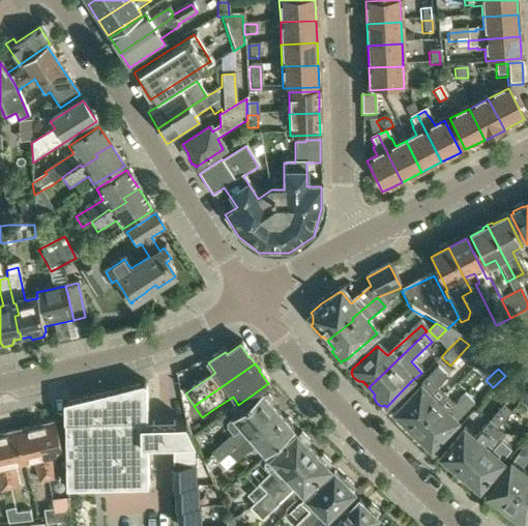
[(445,399),(436,390),(446,380),(437,371),(394,414),(402,420),(399,424),(410,434),(438,405),(445,399)]
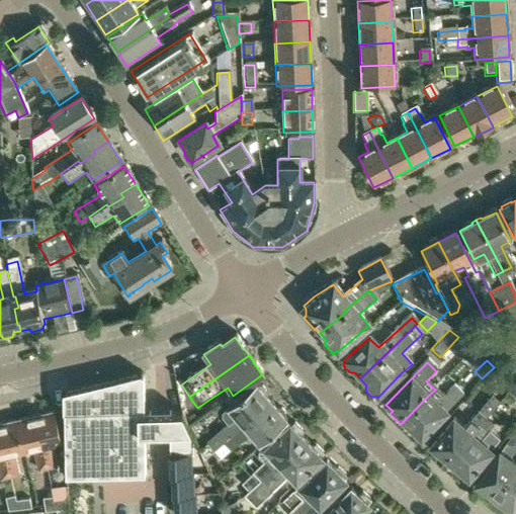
[(190,455),(192,455),(192,442),(180,416),(157,416),(143,416),(142,376),(123,381),(104,386),(87,390),(63,396),(65,477),(144,476),(143,434),(158,434),(168,434),(169,453),(169,455),(190,455)]
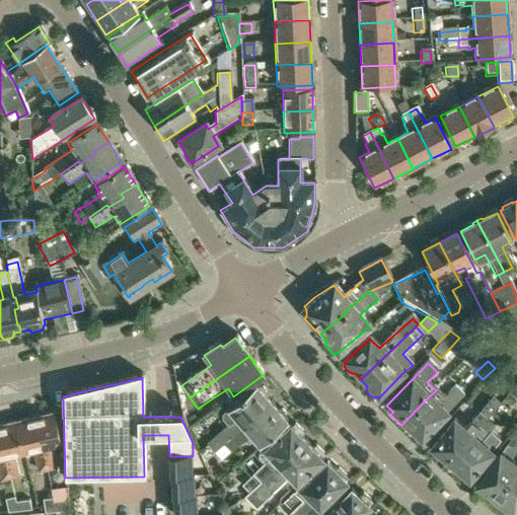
[(207,447),(199,454),(203,463),(213,454),(242,428),(244,429),(259,417),(255,415),(269,403),(264,397),(264,393),(261,389),(257,389),(255,387),(228,411),(222,416),(221,420),(227,427),(206,446),(207,447)]
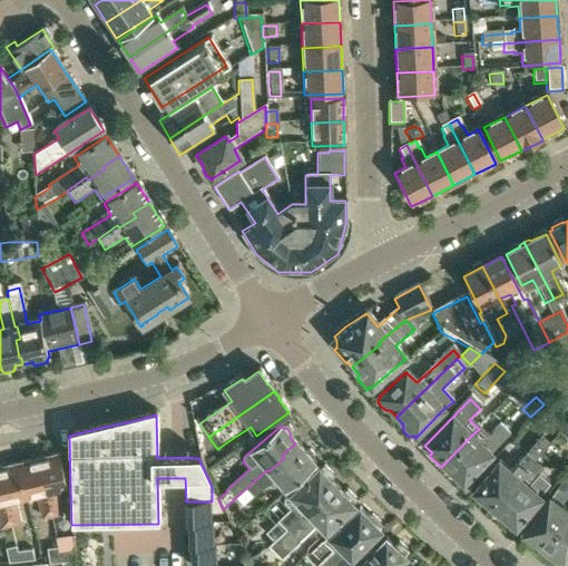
[(481,446),(471,436),(441,467),(453,479),(456,477),(462,484),(509,438),(499,428),(481,446)]
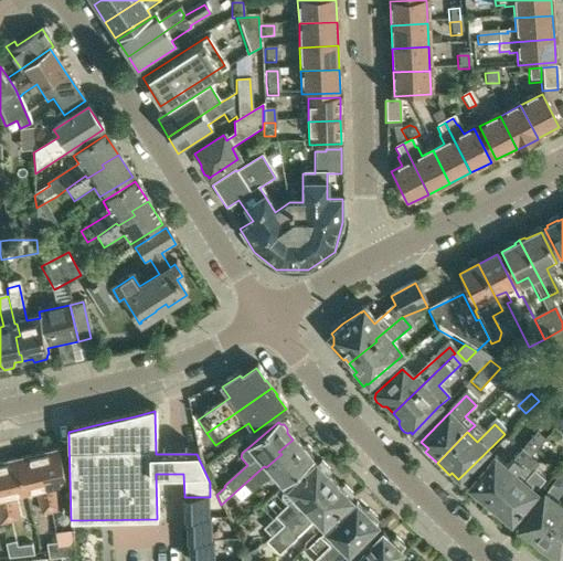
[(532,458),(541,445),(544,442),(534,434),(520,453),(521,454),(506,470),(492,461),(468,489),(469,490),(468,493),(470,496),(473,498),(475,500),(478,500),(481,499),(490,507),(529,461),(530,457),(532,458)]
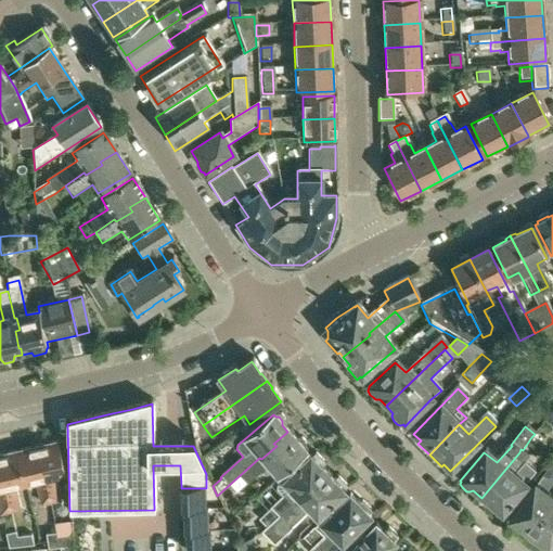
[(296,441),(287,432),(273,444),(277,446),(261,459),(259,458),(228,486),(235,495),(245,486),(246,487),(268,468),(277,477),(306,451),(303,448),(304,445),(300,441),(296,441)]
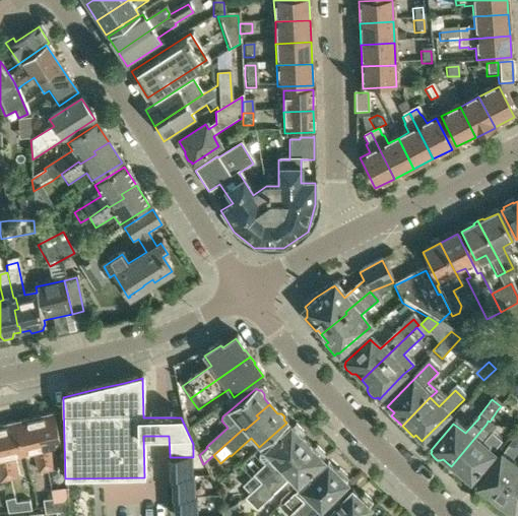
[(54,417),(36,422),(47,472),(55,470),(51,450),(61,448),(54,417)]
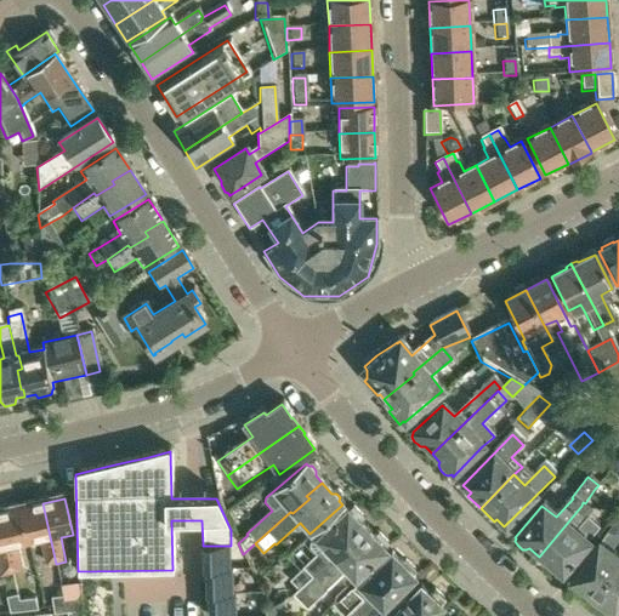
[(43,503),(20,508),(28,545),(40,542),(45,566),(56,564),(43,503)]
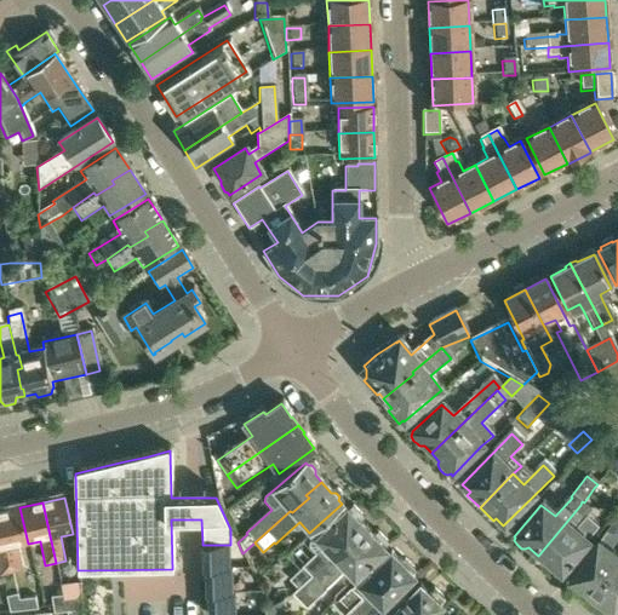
[(596,528),(585,518),(590,512),(581,505),(538,556),(545,562),(545,567),(548,569),(549,572),(551,573),(556,575),(559,573),(560,574),(587,544),(585,542),(596,528)]
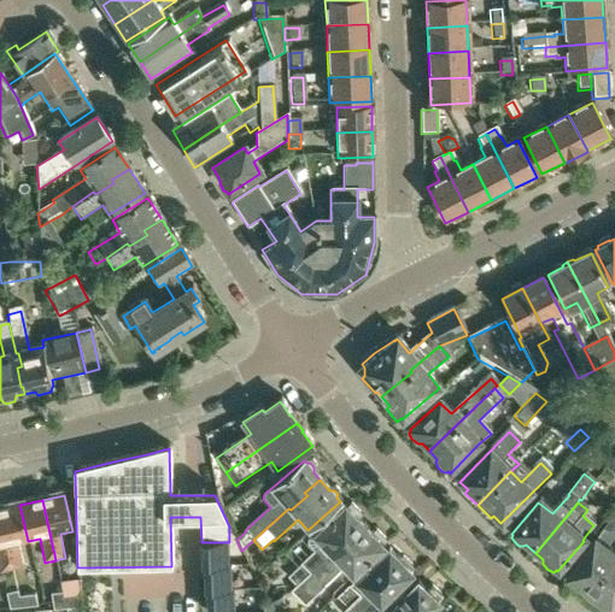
[(0,521),(11,570),(22,568),(16,543),(28,541),(19,505),(0,508),(0,521)]
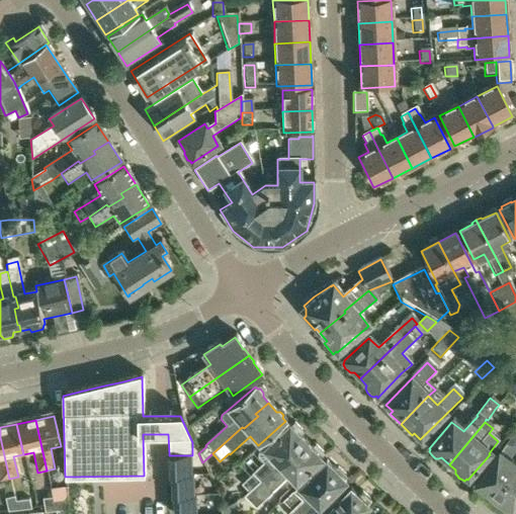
[(242,485),(250,494),(259,484),(260,485),(278,466),(279,467),(292,455),(290,453),(304,441),(297,436),(301,434),(292,426),(290,427),(288,425),(257,455),(257,459),(262,464),(242,485)]
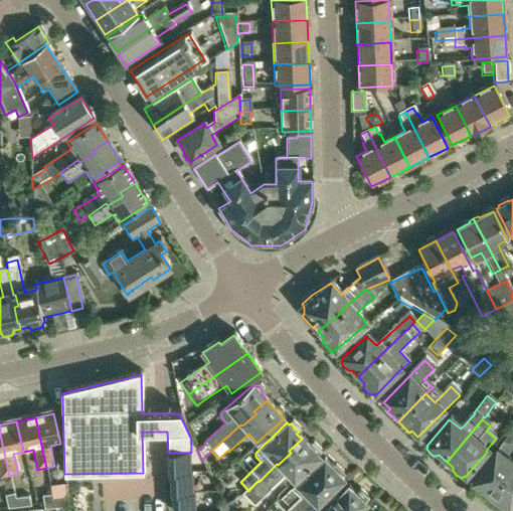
[(488,498),(512,465),(505,459),(512,448),(512,434),(511,432),(473,483),(480,488),(478,490),(488,498)]
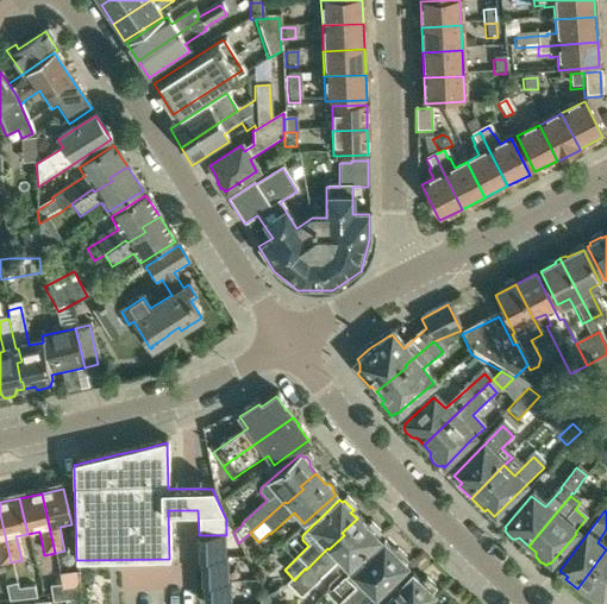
[(0,565),(11,562),(0,514),(0,565)]
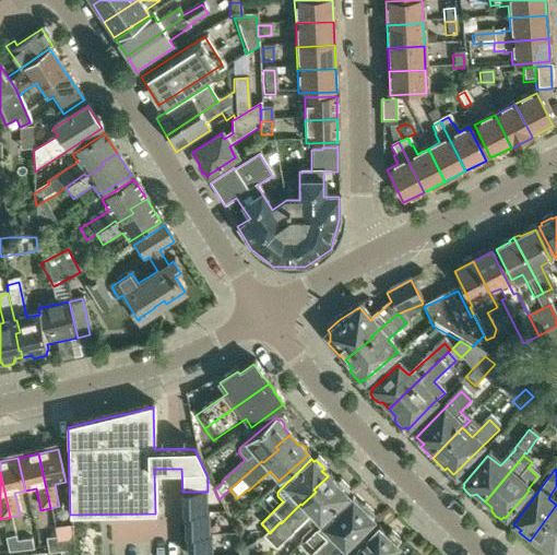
[(280,522),(270,533),(263,539),(275,551),(292,534),(289,533),(309,515),(318,521),(345,495),(343,493),(345,492),(338,484),(336,485),(328,476),(313,489),(316,492),(301,505),(300,504),(281,523),(280,522)]
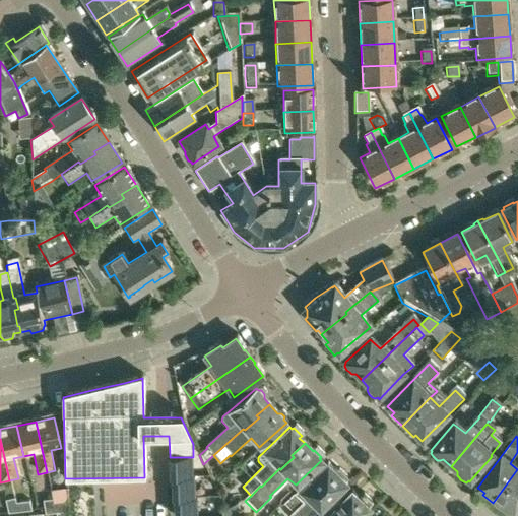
[(170,457),(170,478),(172,478),(191,478),(191,457),(170,457)]
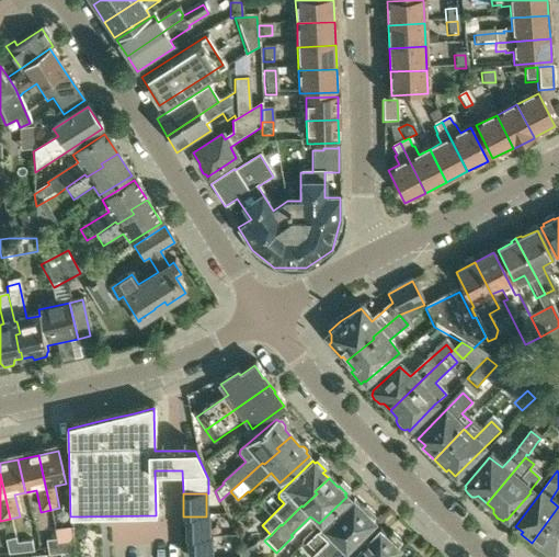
[(337,556),(372,522),(371,521),(371,516),(366,511),(361,512),(352,502),(340,515),(338,513),(306,546),(314,554),(311,556),(337,556)]
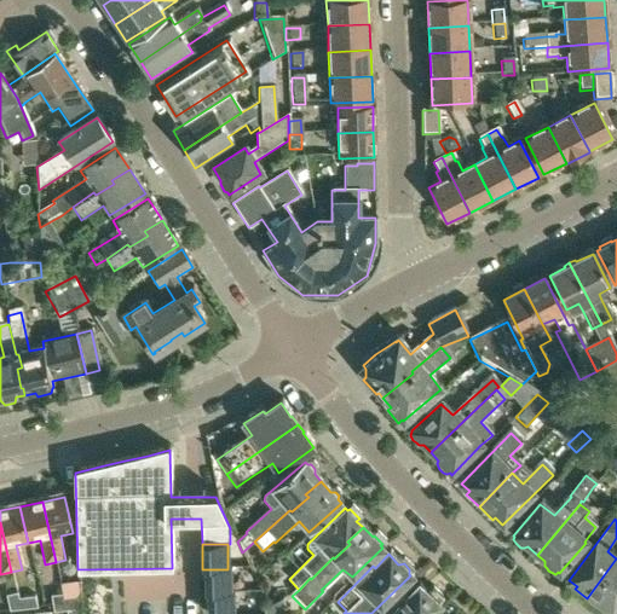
[(610,610),(616,601),(616,559),(587,598),(601,608),(604,606),(610,610)]
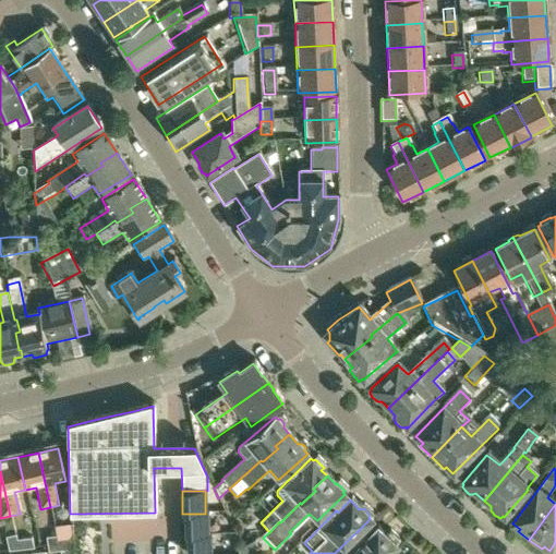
[(184,514),(184,537),(186,537),(207,536),(207,514),(205,514),(184,514)]
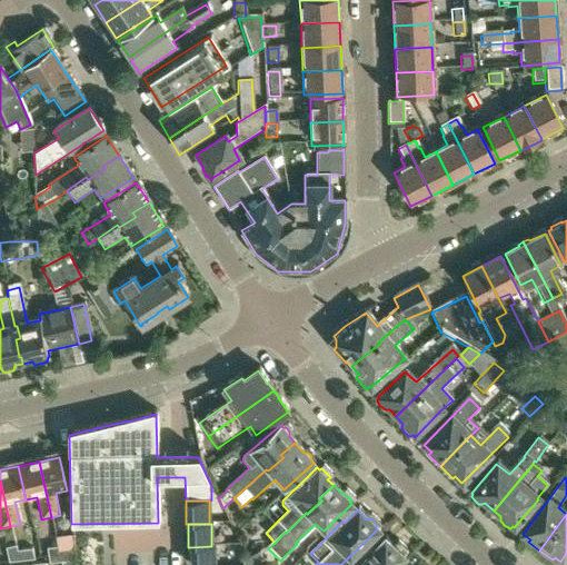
[(393,546),(384,538),(359,564),(356,561),(352,564),(395,564),(404,556),(401,555),(404,552),(396,544),(393,546)]
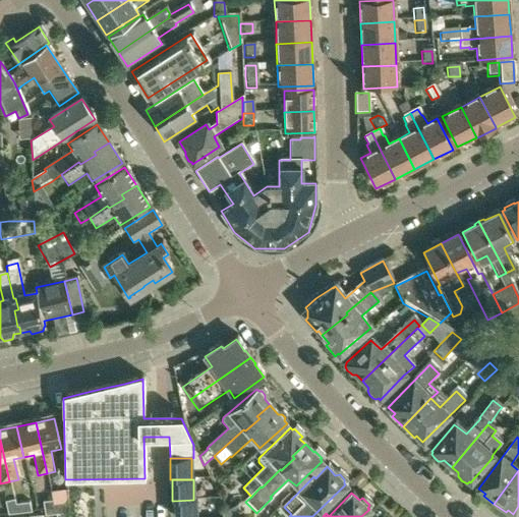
[(174,501),(174,516),(195,516),(195,500),(193,500),(174,501)]
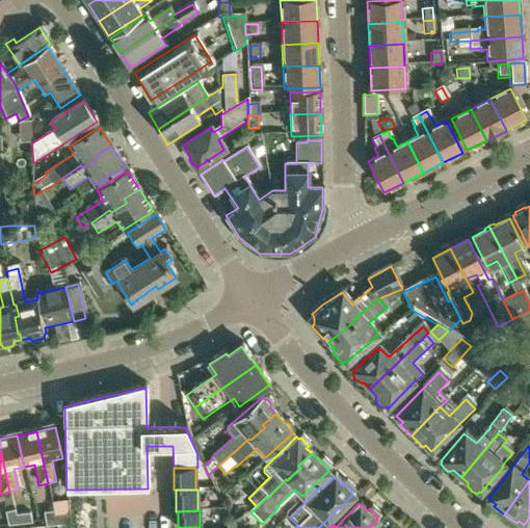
[(6,527),(17,526),(15,517),(14,511),(3,515),(6,527)]
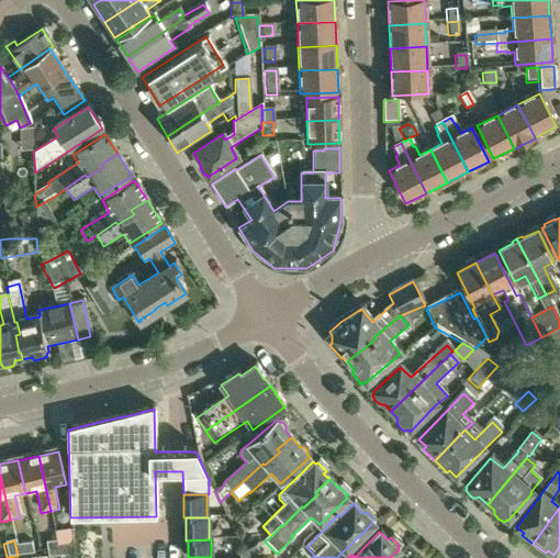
[(57,557),(56,547),(55,543),(45,544),(47,557),(57,557)]
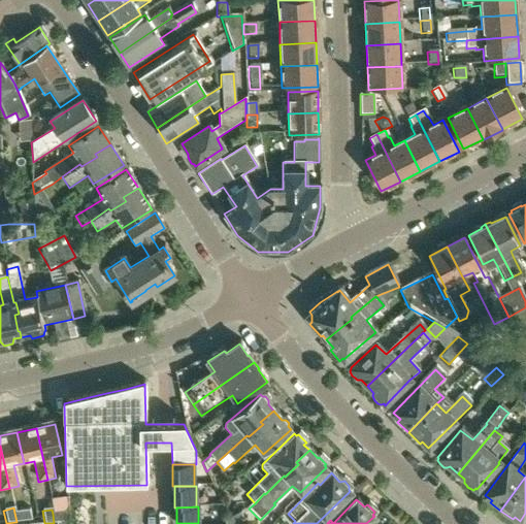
[(14,513),(17,522),(30,521),(28,512),(14,513)]
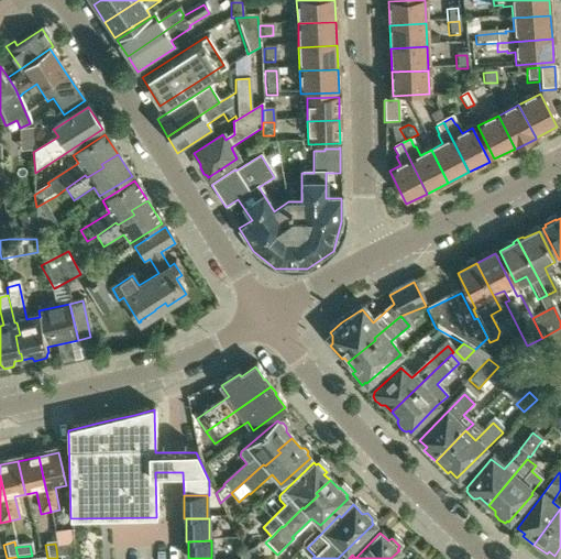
[(259,558),(257,546),(239,557),(239,558),(259,558)]
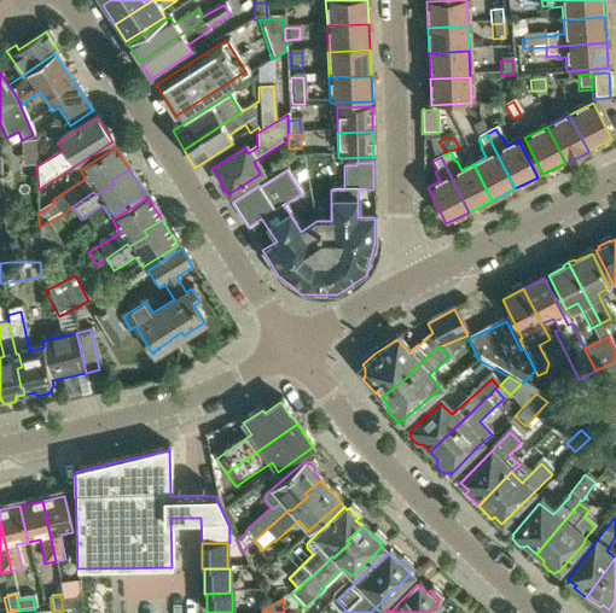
[(76,600),(62,601),(63,612),(77,612),(76,600)]
